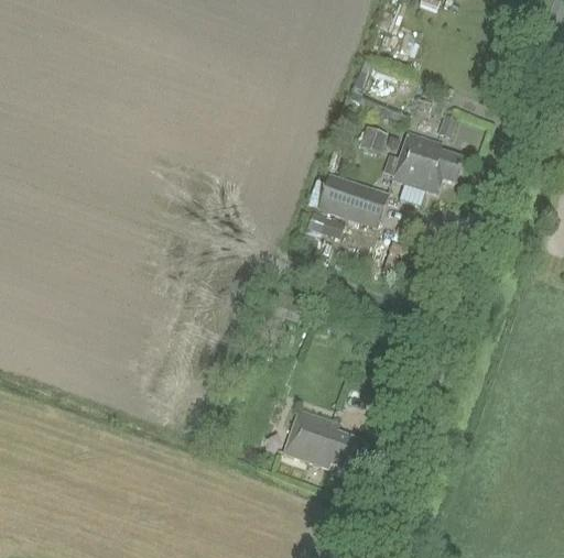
[(437,133),(451,138),(457,118),(444,113),(437,133)]
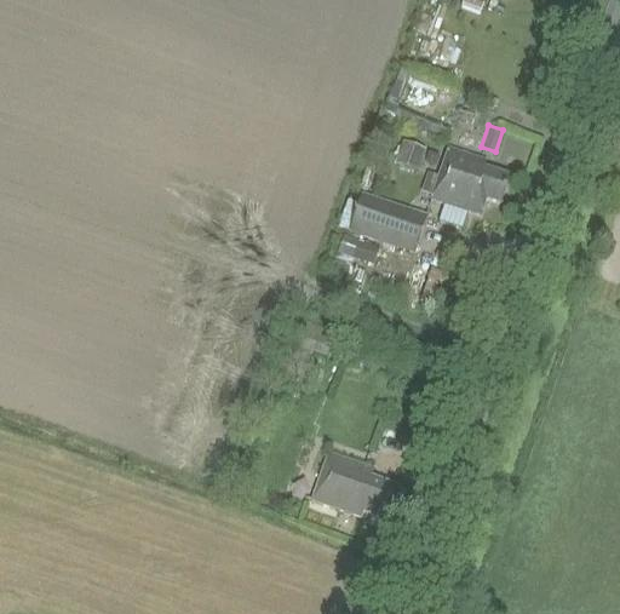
[(395,159),(418,167),(426,147),(403,138),(395,159)]
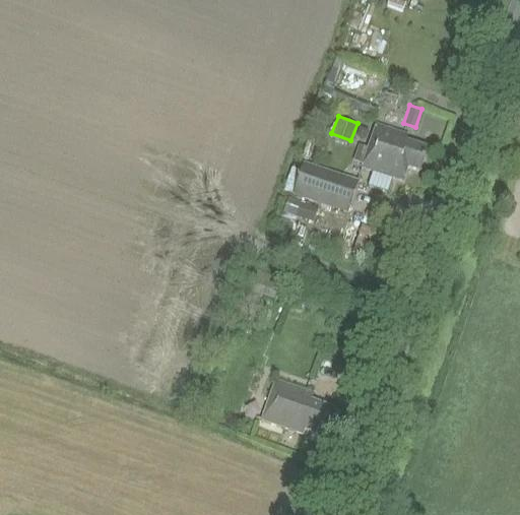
[(376,122),(362,165),(373,169),(368,183),(387,189),(392,175),(402,179),(407,165),(419,170),(427,146),(404,138),(406,132),(376,122)]
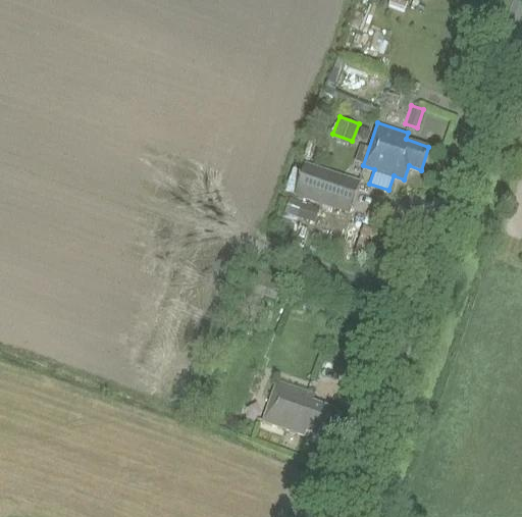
[(350,212),(360,178),(304,160),(293,193),(350,212)]
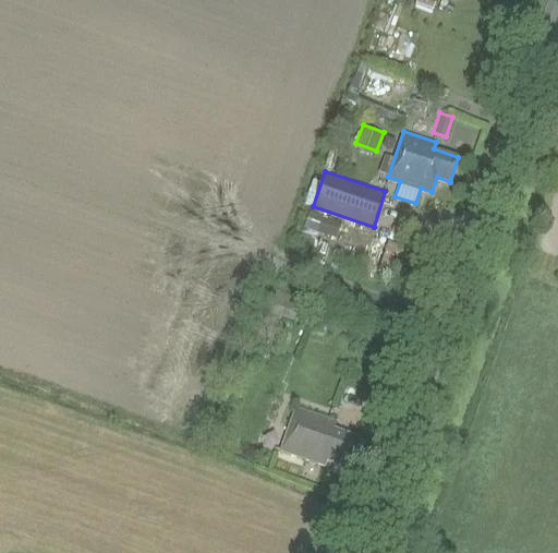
[(350,468),(361,436),(334,427),(336,420),(294,406),(279,447),(324,463),(325,459),(350,468)]
